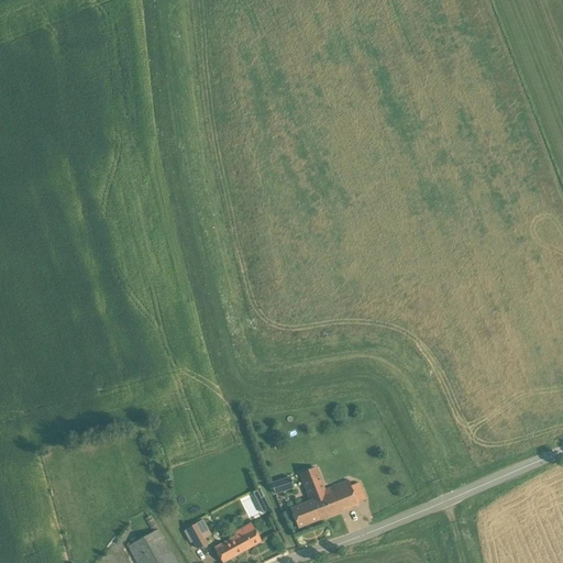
[(299,475),(308,503),(291,509),(298,528),(359,505),(350,481),(327,489),(326,487),(323,488),(317,470),(299,475)]
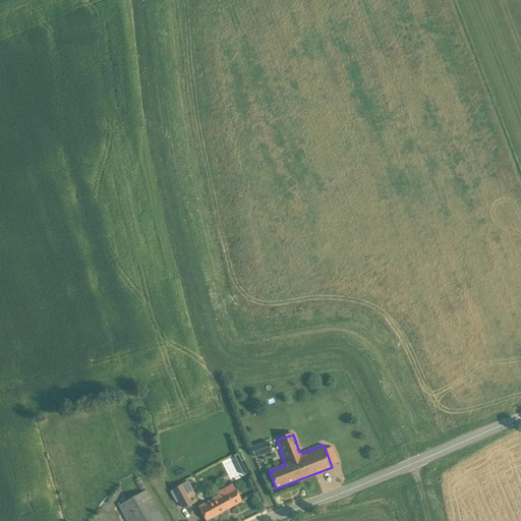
[(255,458),(272,452),(269,443),(251,448),(255,458)]
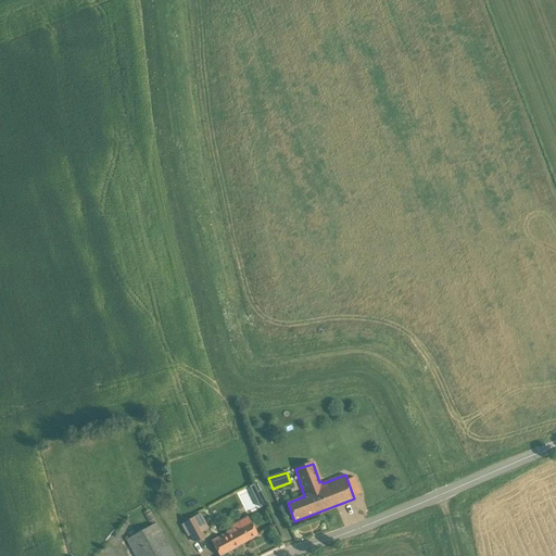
[(189,531),(205,521),(202,515),(185,523),(189,531)]
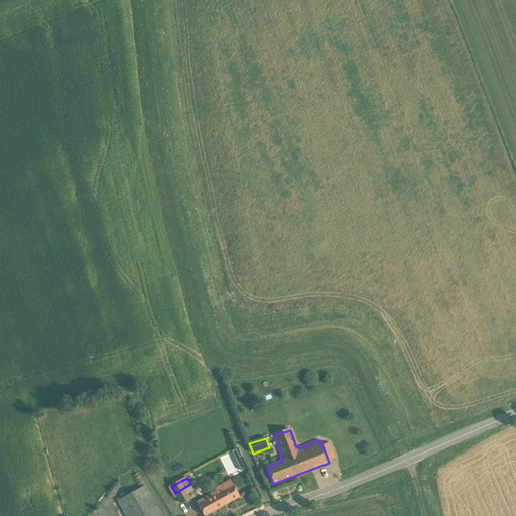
[(217,492),(197,503),(204,515),(239,496),(230,480),(215,488),(217,492)]
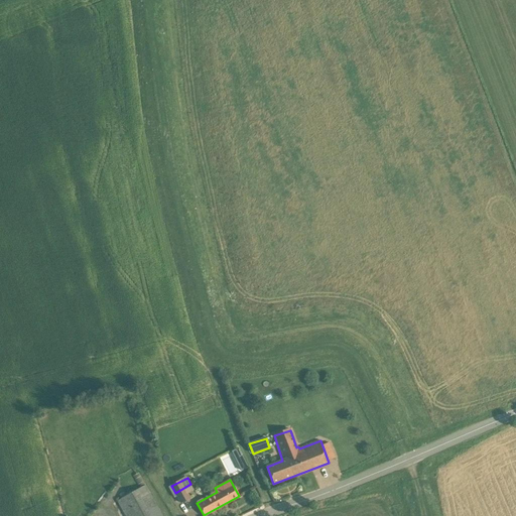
[(161,515),(157,507),(145,486),(117,501),(125,515),(161,515)]
